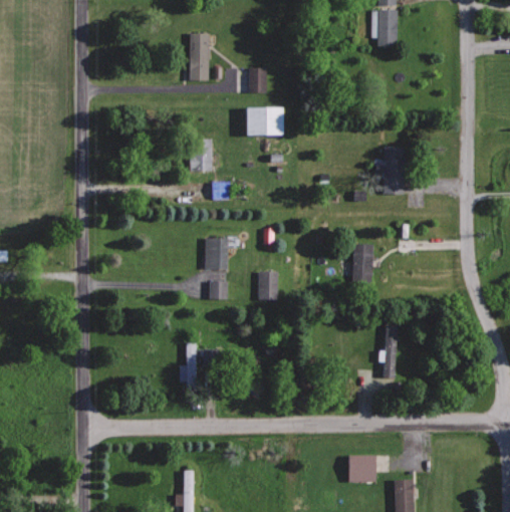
[(372,10),(372,38),(377,38),(377,46),(398,46),(397,10),(372,10)]
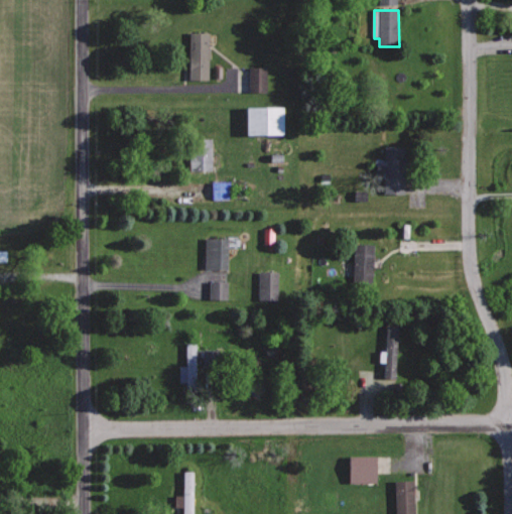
[(189,80),(210,81),(210,33),(190,33),(189,80)]
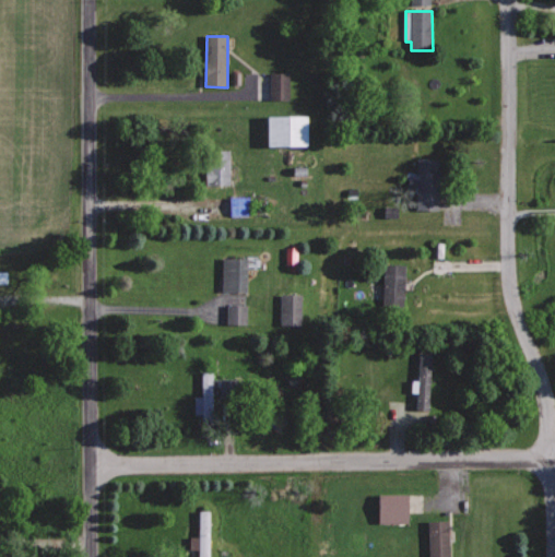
[(291,102),(291,74),(271,74),(271,101),(291,102)]
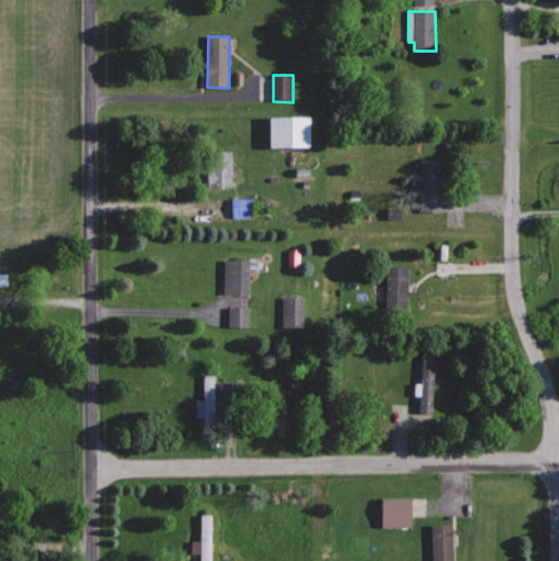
[(310,147),(309,117),(269,118),(269,149),(310,147)]
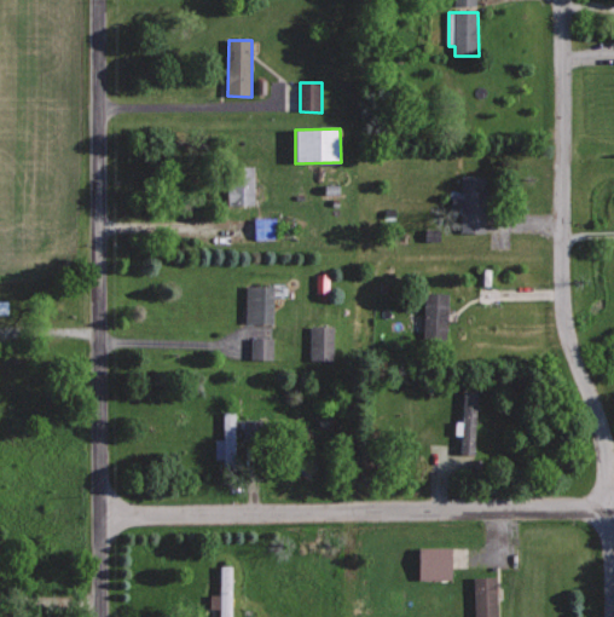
[(255,207),(256,168),(230,168),(229,206),(255,207)]
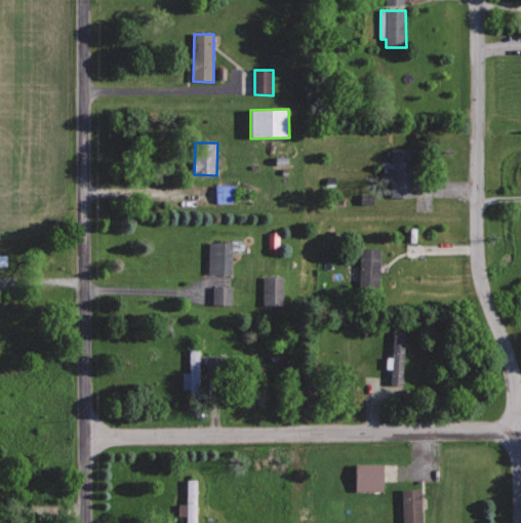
[(413,150),(392,150),(392,164),(383,164),(383,175),(392,175),(392,197),(413,198),(413,150)]
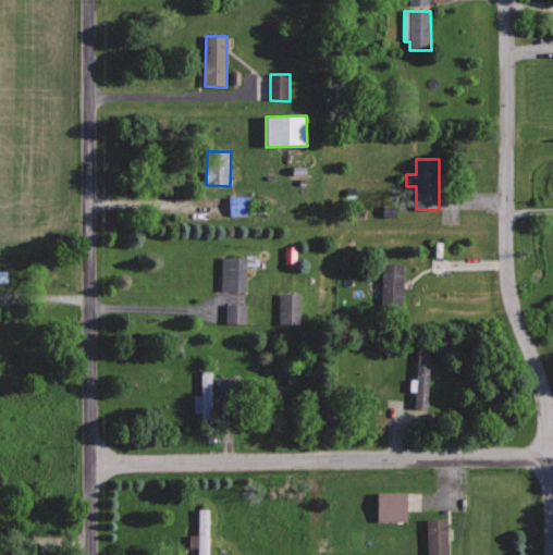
[(230,217),(248,217),(248,198),(231,198),(230,217)]
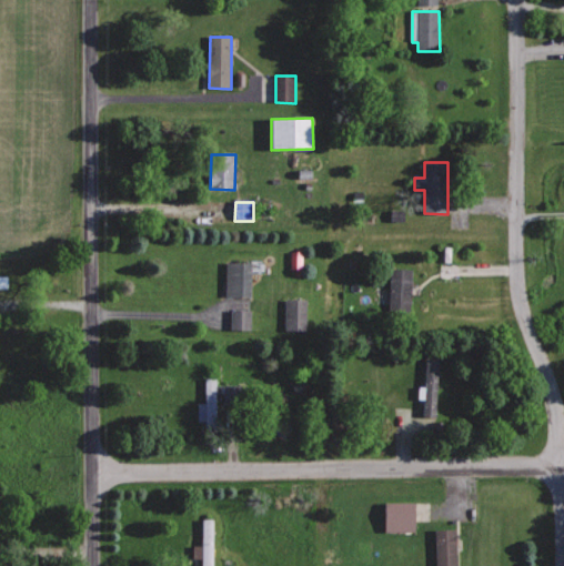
[(302,271),(301,252),(292,252),(292,271),(302,271)]
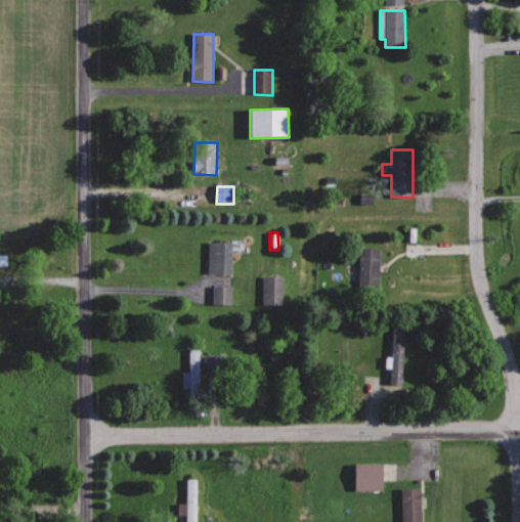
[(231,275),(232,244),(210,243),(209,274),(231,275)]
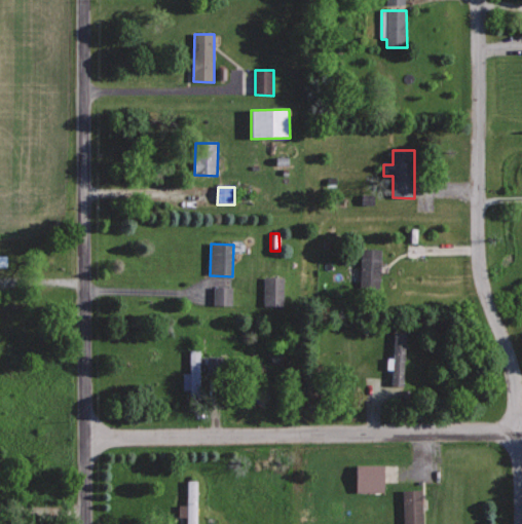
[(382,251),(362,250),(361,291),(380,292),(382,251)]
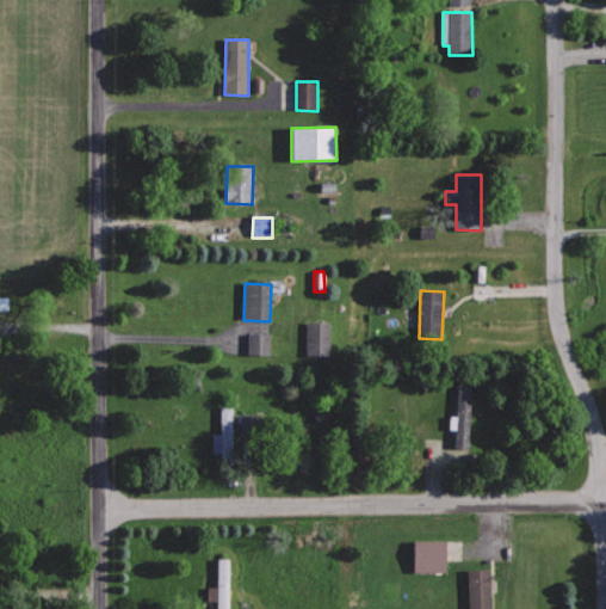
[(0,297),(0,311),(8,312),(10,299),(0,297)]
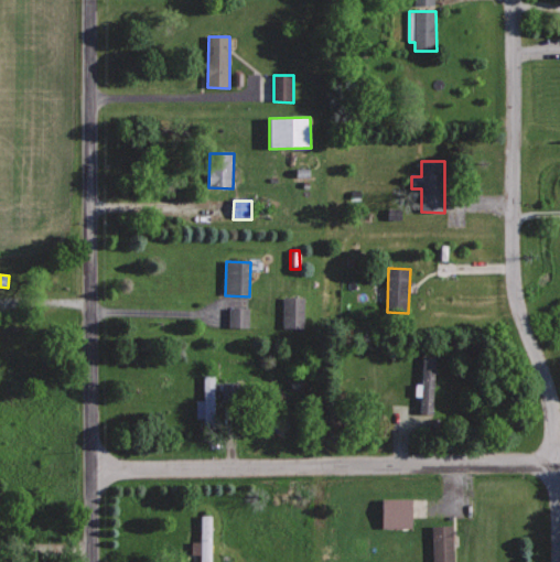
[(283,328),(305,330),(307,299),(284,298),(283,328)]
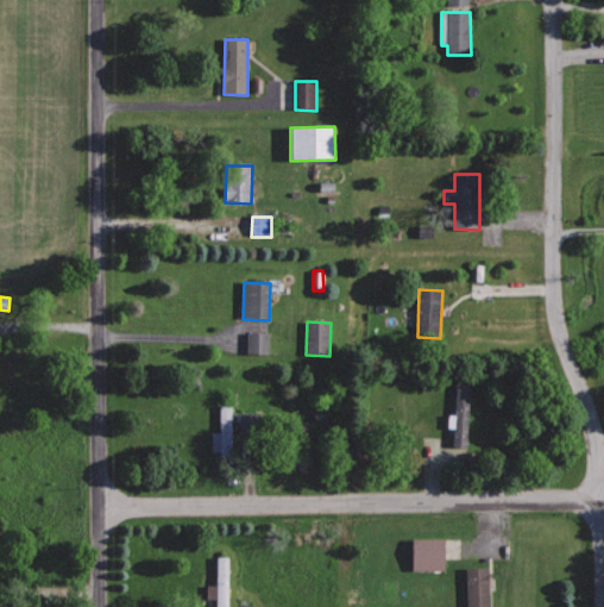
[(247,355),(269,355),(270,335),(247,333),(247,355)]
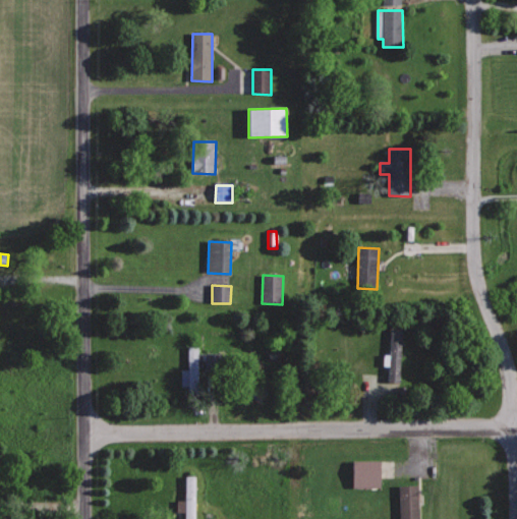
[(385,367),(394,367),(393,387),(401,387),(403,330),(392,330),(391,356),(385,355),(385,367)]
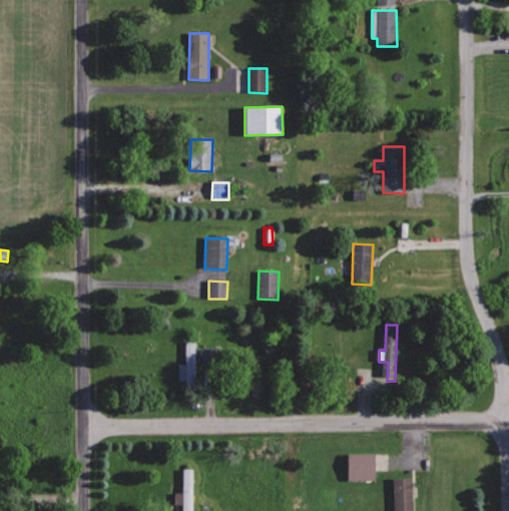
[(197,382),(195,343),(185,343),(186,365),(178,365),(179,383),(197,382)]
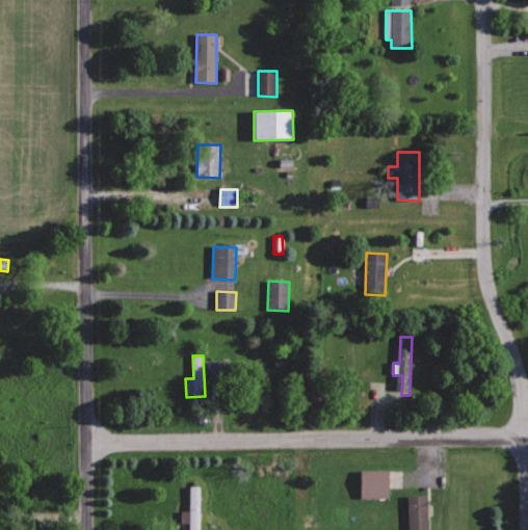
[(389,472),(360,472),(361,500),(389,499),(389,472)]
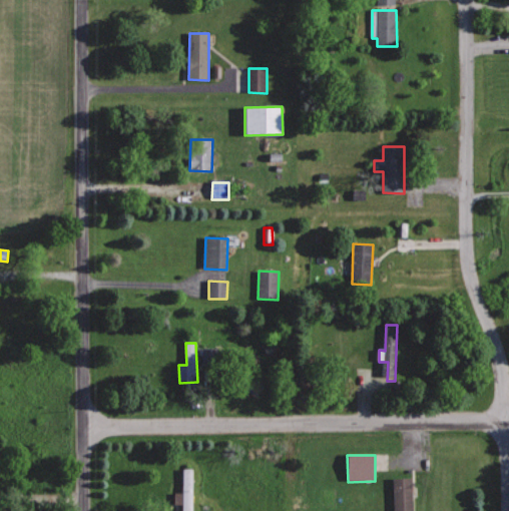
[(192,510),(193,470),(183,470),(182,493),(175,493),(175,505),(183,505),(182,510),(192,510)]
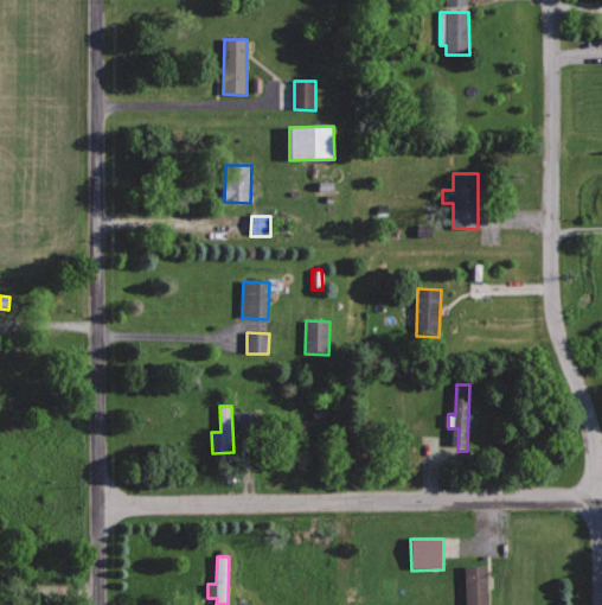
[(465,567),(465,604),(488,604),(488,567),(465,567)]
